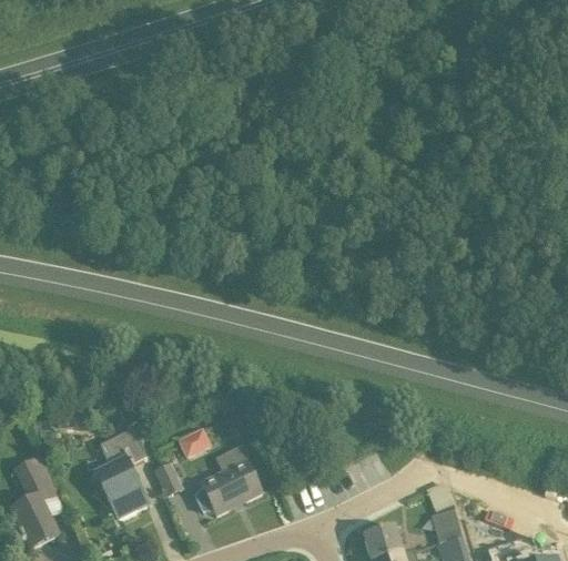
[(188,452),(213,441),(204,421),(179,434),(188,452)]
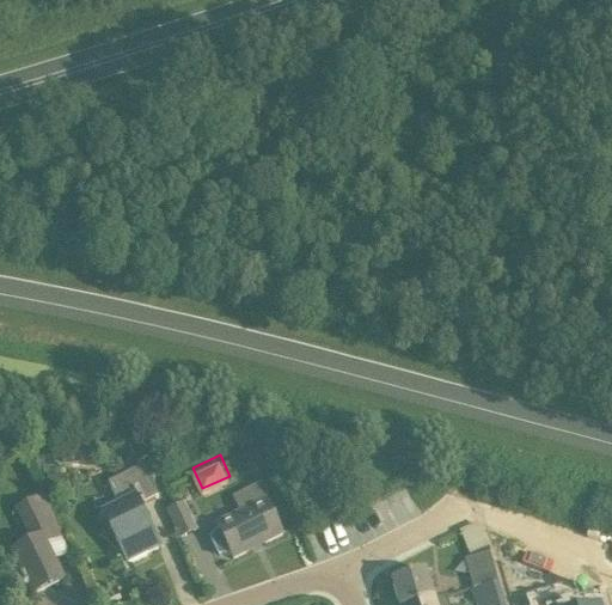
[(129,560),(160,544),(138,499),(157,489),(142,460),(108,478),(120,501),(104,508),(129,560)]
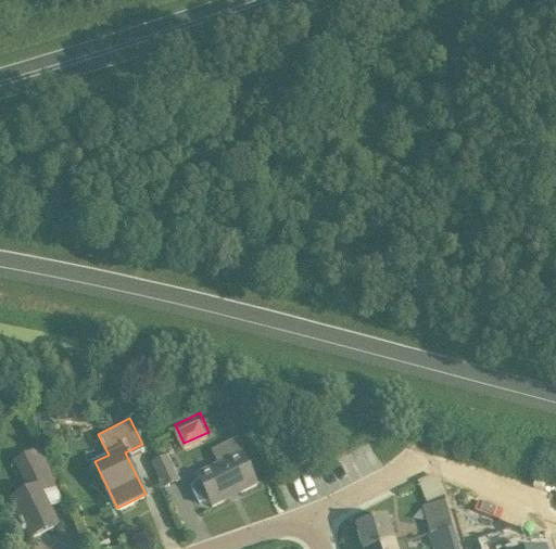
[(212,502),(257,481),(235,434),(211,446),(218,462),(198,472),(199,474),(190,484),(198,499),(210,498),(212,502)]
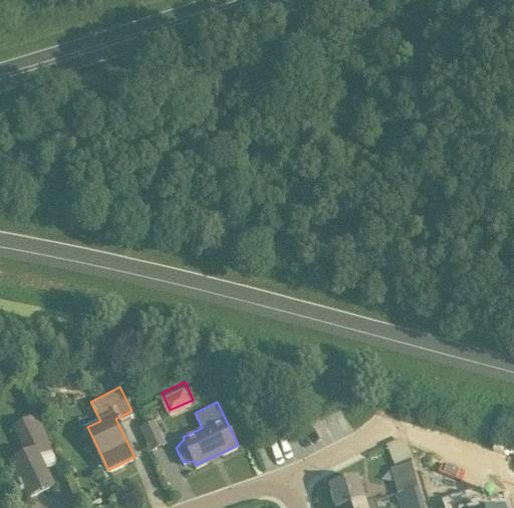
[(54,485),(39,454),(54,447),(37,410),(12,422),(26,452),(9,460),(20,482),(15,484),(18,491),(23,489),(27,498),(54,485)]
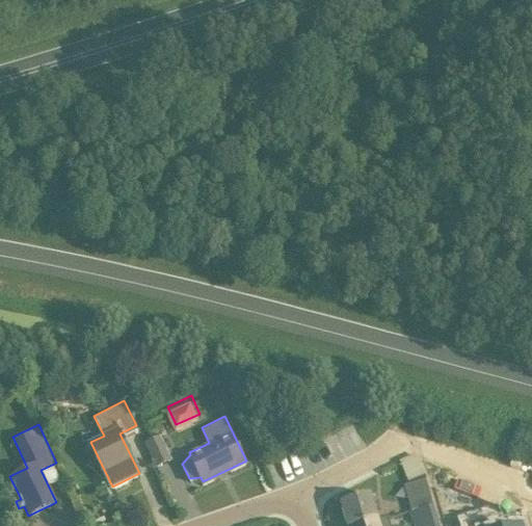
[(171,456),(160,432),(144,440),(156,464),(171,456)]
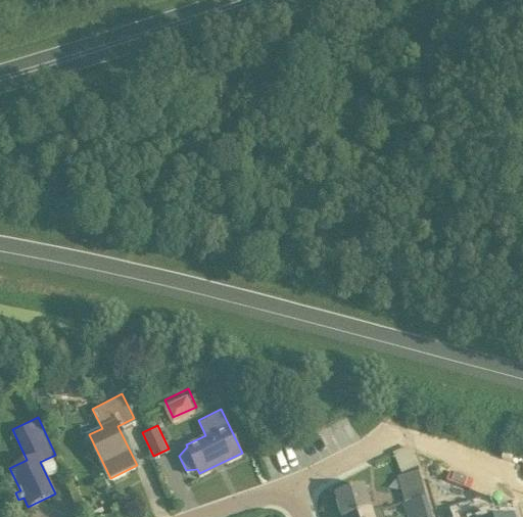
[(413,497),(425,492),(418,467),(406,471),(413,497)]
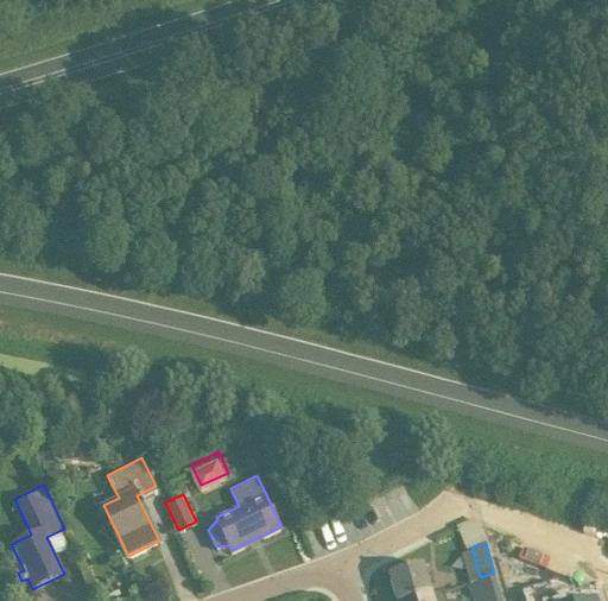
[(398,600),(401,600),(432,592),(432,590),(424,563),(390,574),(398,600)]
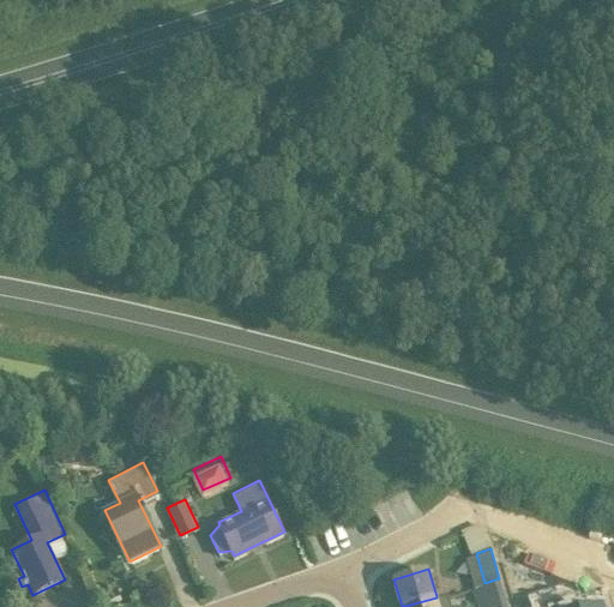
[(491,606),(506,606),(499,578),(485,583),(491,606)]
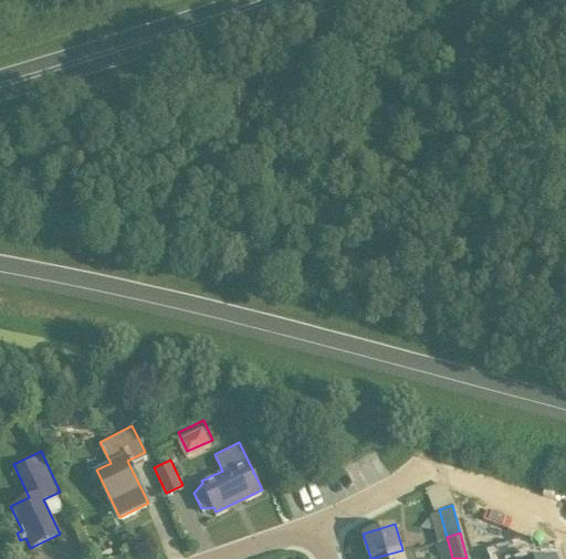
[(525,558),(521,545),(495,551),(498,558),(557,558),(555,550),(525,558)]
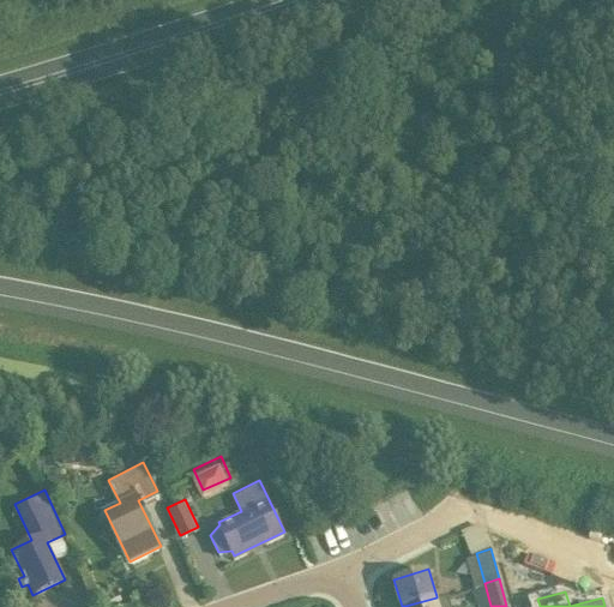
[(437,598),(405,606),(451,606),(447,593),(437,596),(437,598)]
